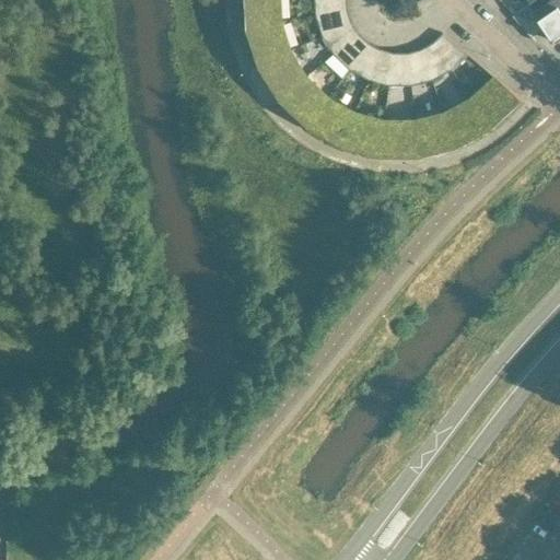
[(242,28),(281,22),(279,0),(243,0),(245,27),(242,28)]
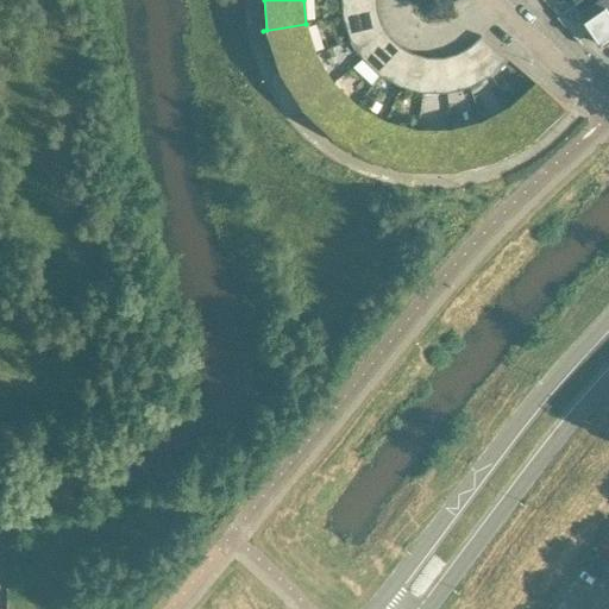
[(355,10),(353,0),(341,0),(343,10),(355,10)]
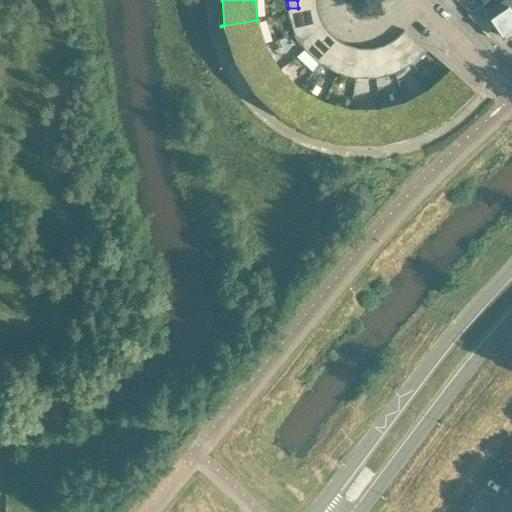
[(506,38),(511,34),(511,7),(507,0),(489,0),(470,13),(469,14),(486,34),(487,33),(498,26),(506,38)]
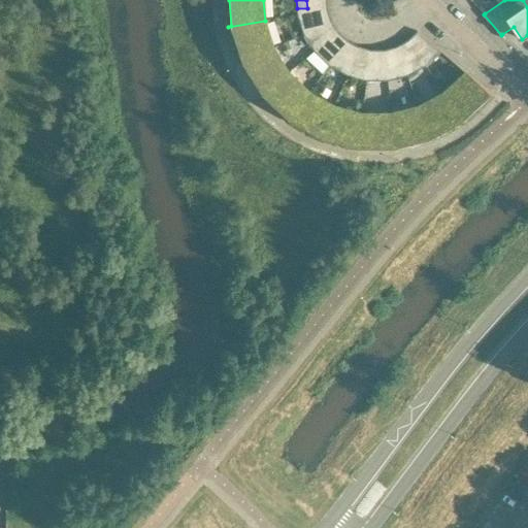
[(304,33),(314,29),(309,15),(299,19),(304,33)]
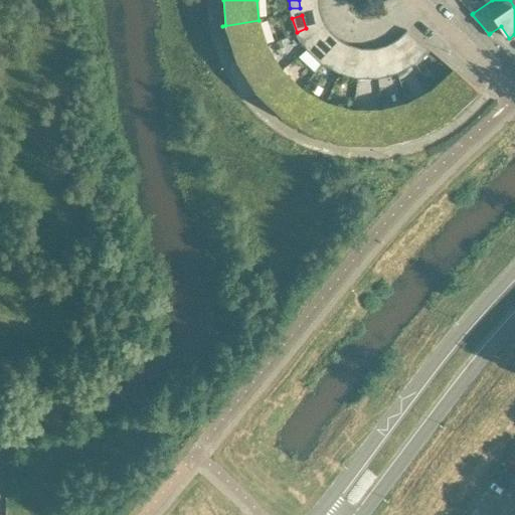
[(267,46),(259,20),(222,26),(222,27),(225,26),(236,60),(233,61),(233,62),(267,46)]
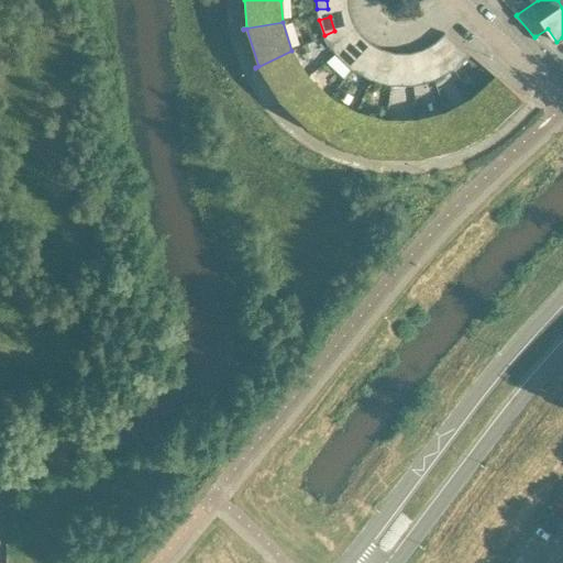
[(342,44),(334,31),(324,35),(332,50),(342,44)]
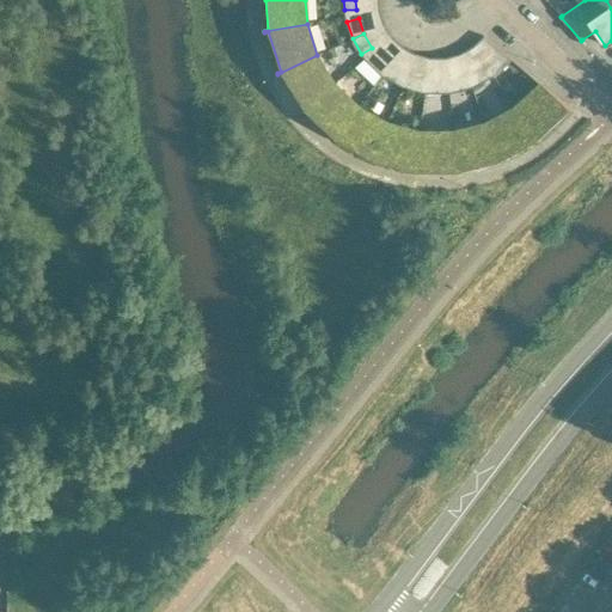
[(512,59),(502,51),(490,63),(497,72),(512,59)]
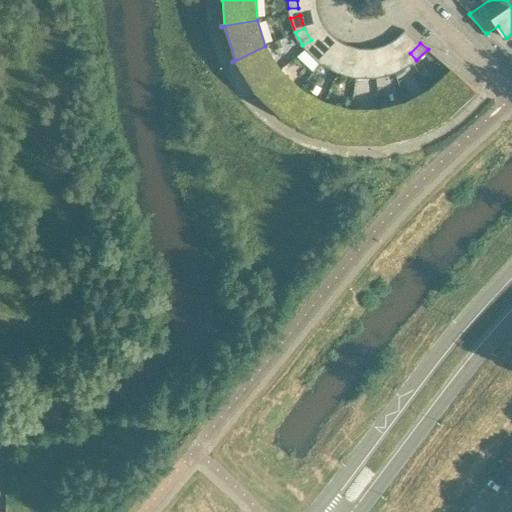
[(320,63),(326,55),(316,46),(309,53),(320,63)]
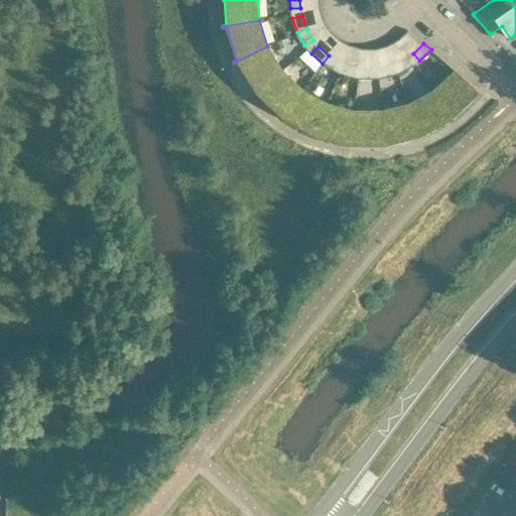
[(340,61),(329,55),(323,63),(335,71),(340,61)]
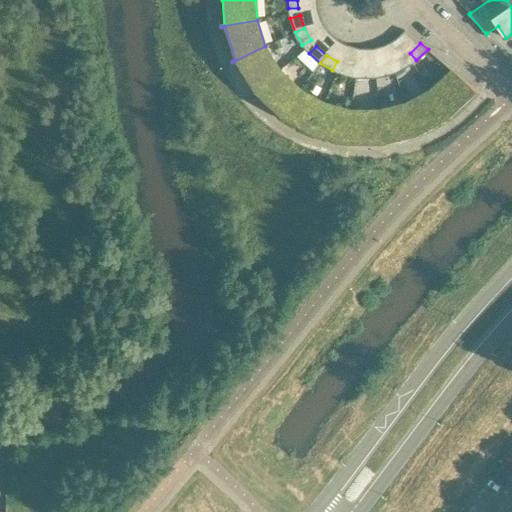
[(408,66),(403,57),(391,63),(395,73),(408,66)]
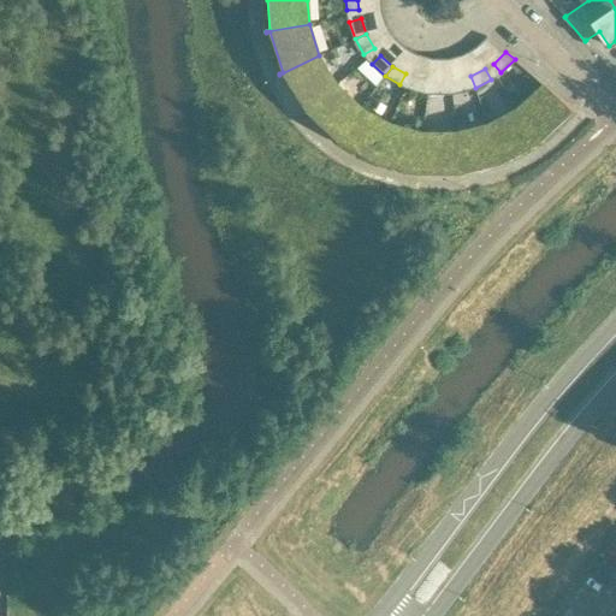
[(458,93),(475,88),(471,76),(455,81),(458,93)]
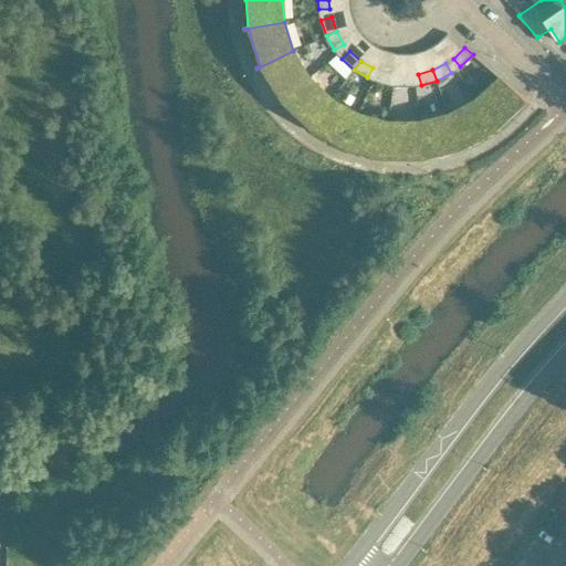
[(394,86),(395,74),(381,71),(378,82),(394,86)]
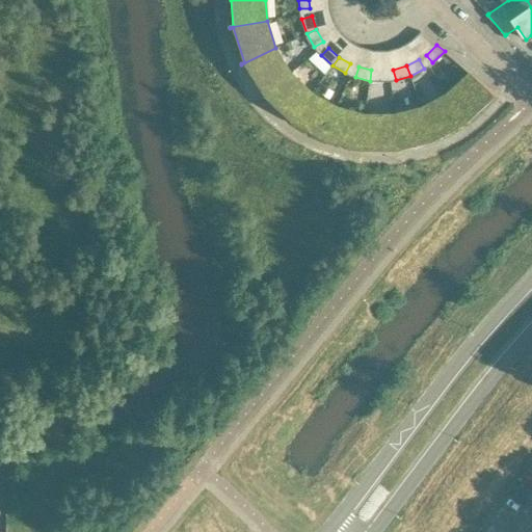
[(386,70),(371,70),(370,81),(386,81),(386,70)]
